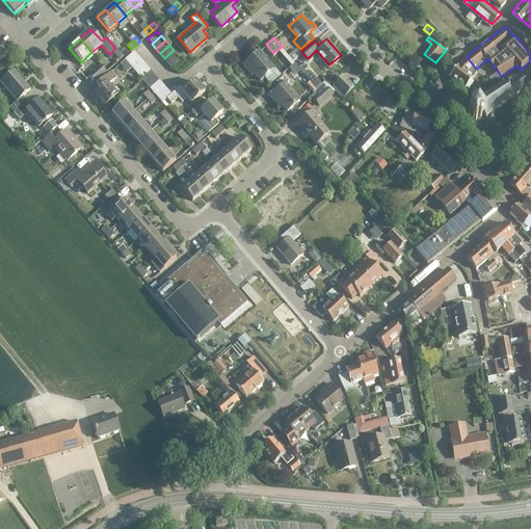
[(293,59),(301,52),(297,48),(289,54),(293,59)]
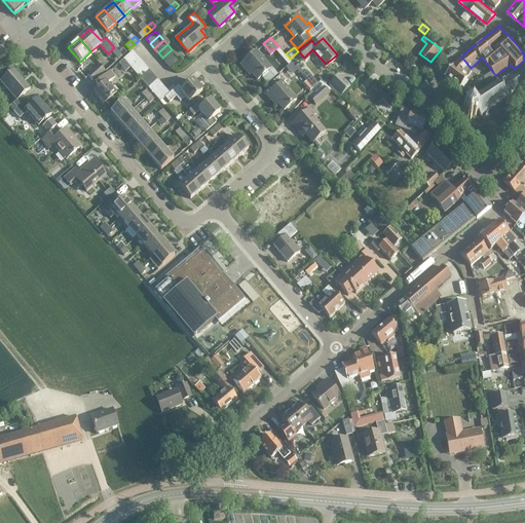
[(124,57),(128,62),(138,53),(134,49),(124,57)]
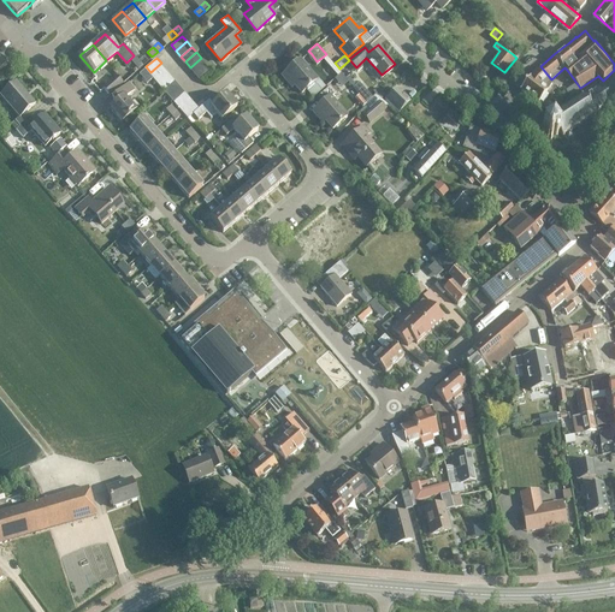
[(206,64),(201,58),(190,67),(195,72),(206,64)]
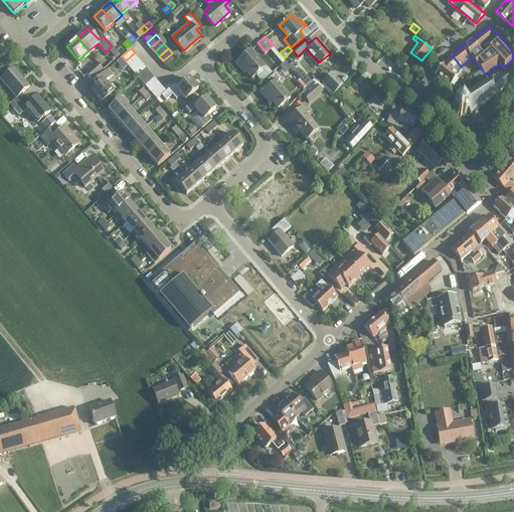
[(252,75),(265,64),(250,48),(235,60),(241,67),(243,65),(252,75)]
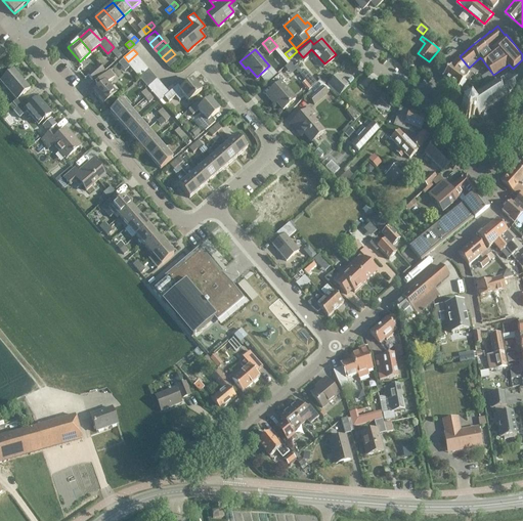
[(141,58),(137,53),(128,61),(132,66),(141,58)]
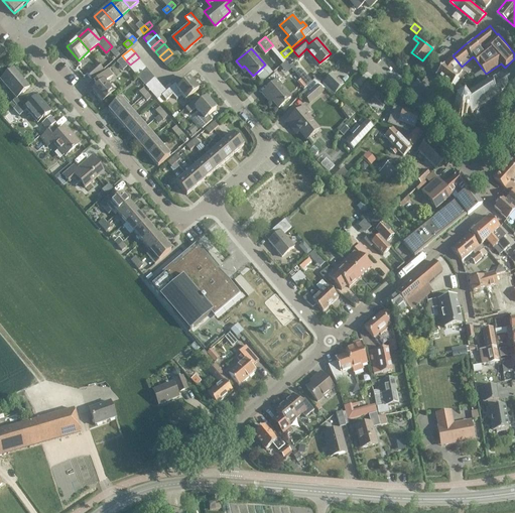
[(176,57),(172,53),(163,60),(167,66),(176,57)]
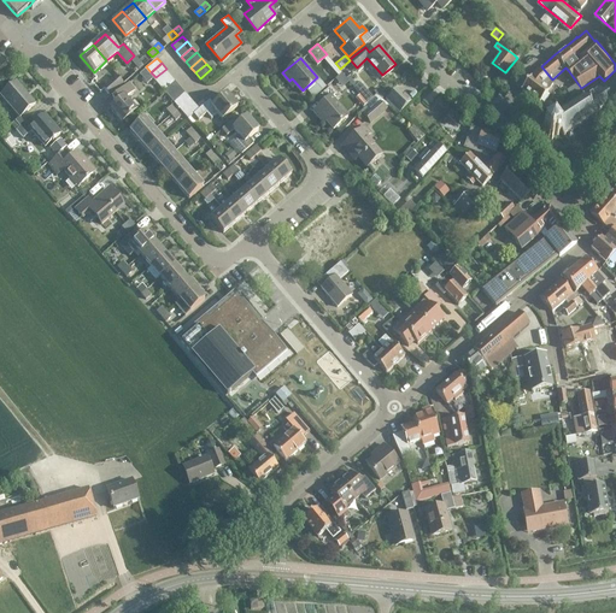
[(531,75),(521,89),(539,101),(549,88),(553,81),(552,80),(541,66),(534,71),(531,75)]
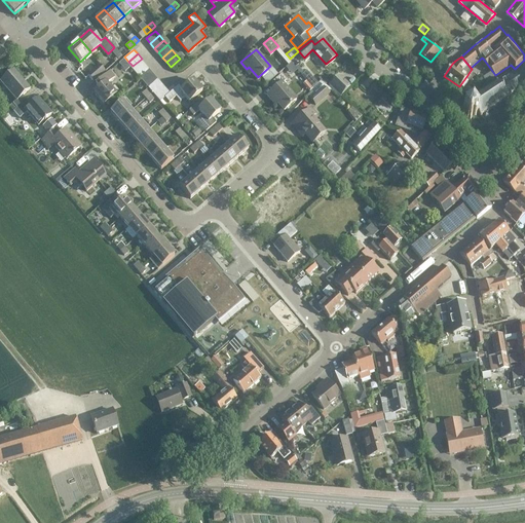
[(145,63),(142,59),(133,66),(137,71),(145,63)]
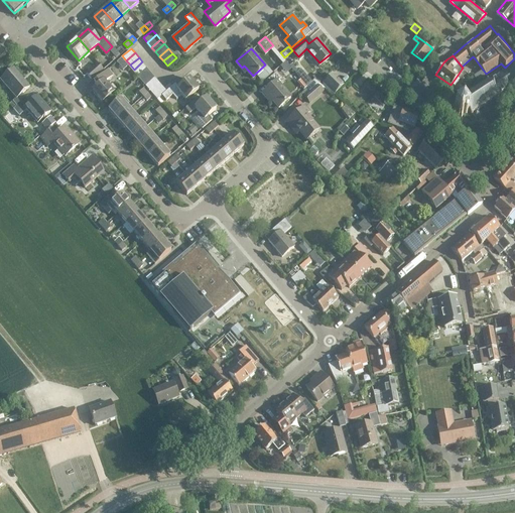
[(87,72),(92,78),(103,68),(98,61),(87,72)]
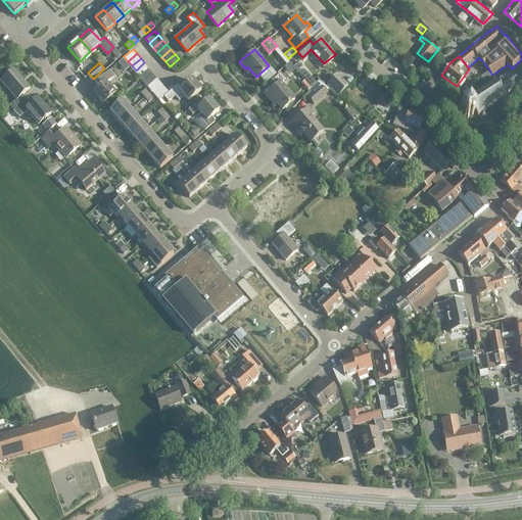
[(148,67),(144,62),(136,71),(140,75),(148,67)]
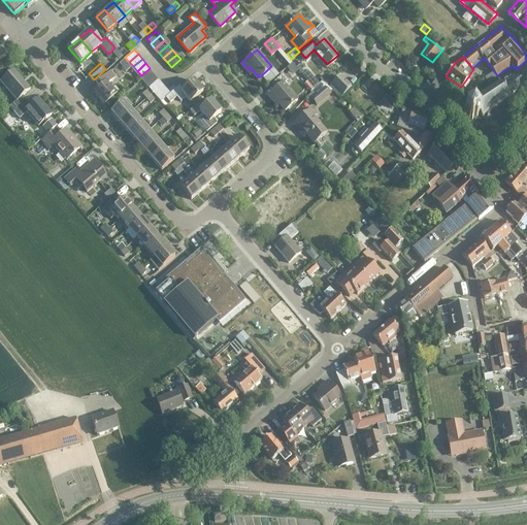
[(491,110),(490,109),(495,106),(496,107),(497,106),(496,105),(501,101),(502,103),(503,102),(503,101),(507,97),(508,98),(509,98),(509,96),(519,90),(519,91),(520,90),(526,85),(526,65),(516,72),(514,69),(500,77),(501,79),(499,80),(498,80),(497,79),(496,79),(497,81),(492,85),(491,84),(490,85),(491,86),(485,90),(485,88),(484,89),(484,90),(480,93),(479,92),(478,93),(479,94),(473,97),(472,96),(471,97),(472,98),(471,99),(472,101),(471,102),(472,104),(467,107),(466,105),(465,106),(466,107),(465,108),(466,108),(464,109),(465,110),(466,109),(470,115),(468,116),(469,117),(471,116),(472,118),(473,117),(472,115),(474,113),(475,115),(476,115),(478,115),(478,113),(480,111),(482,115),(483,115),(484,116),(484,115),(487,119),(492,115),(490,111),(491,110)]
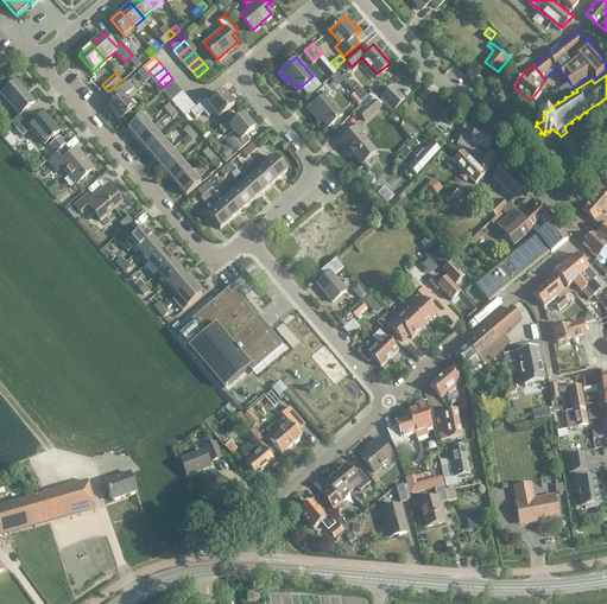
[(302,86),(309,94),(321,83),(314,76),(302,86)]
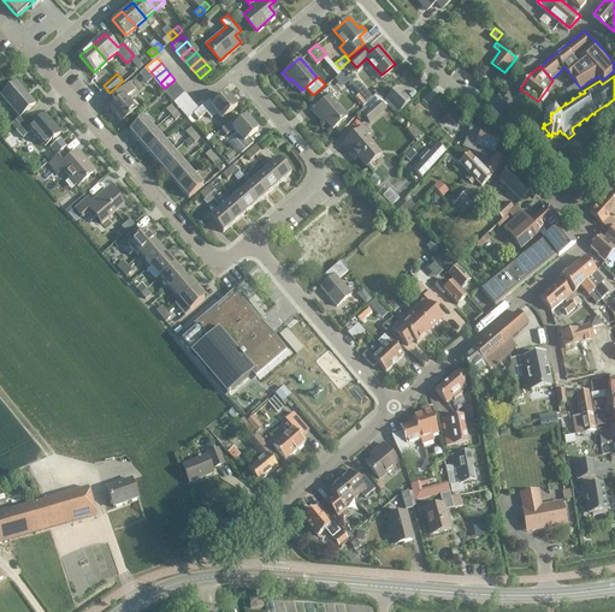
[(16,119),(21,124),(31,114),(27,110),(36,101),(17,79),(1,93),(21,114),(16,119)]
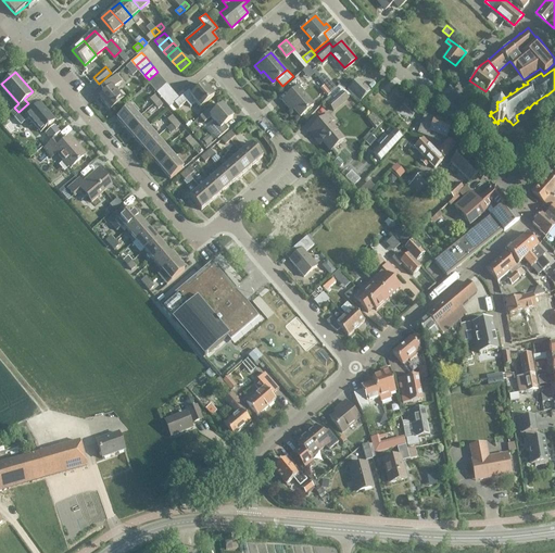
[(163,77),(158,72),(149,79),(153,85),(163,77)]
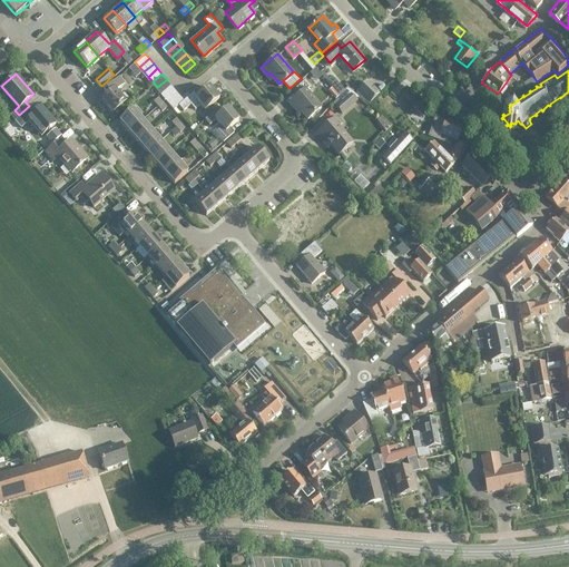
[(102,99),(114,111),(126,100),(117,89),(125,82),(119,76),(105,88),(108,94),(102,99)]
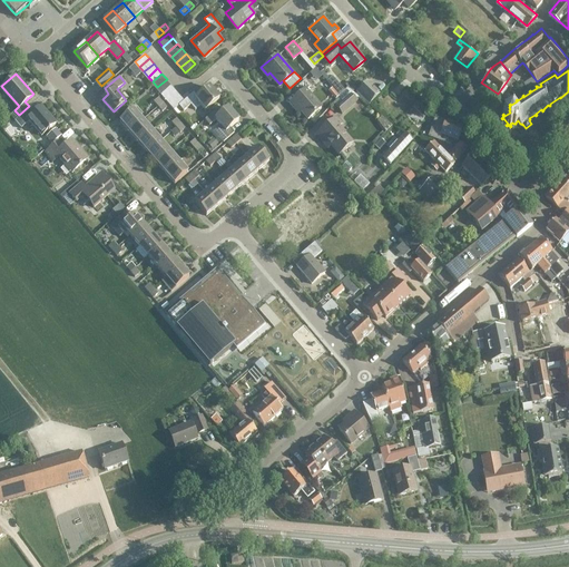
[(307,117),(322,106),(306,88),(311,84),(306,77),(294,88),(298,94),(290,101),(296,108),(298,106),(307,117)]
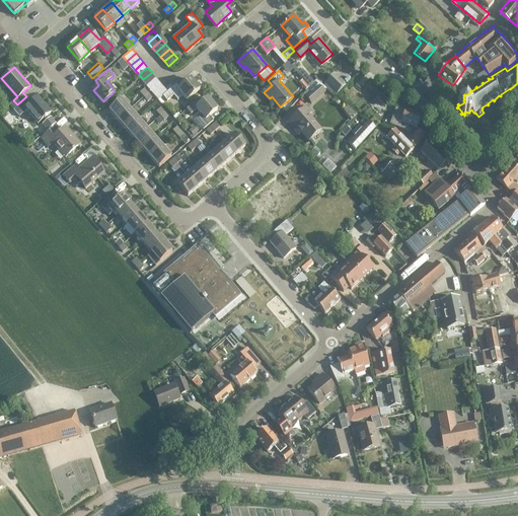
[(143,79),(147,83),(155,76),(152,72),(143,79)]
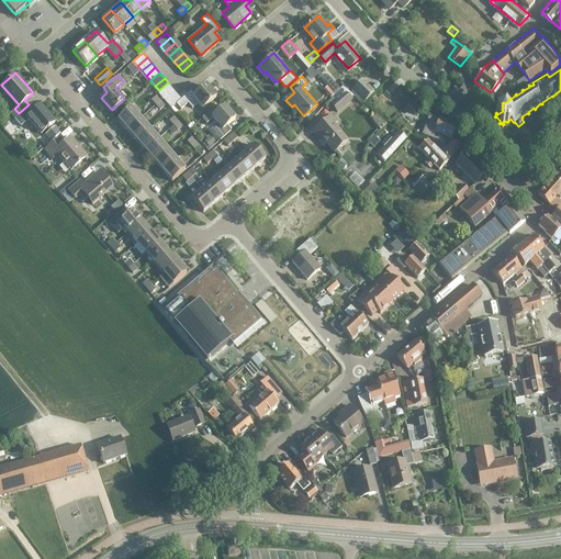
[(352,89),(365,100),(374,90),(362,79),(352,89)]
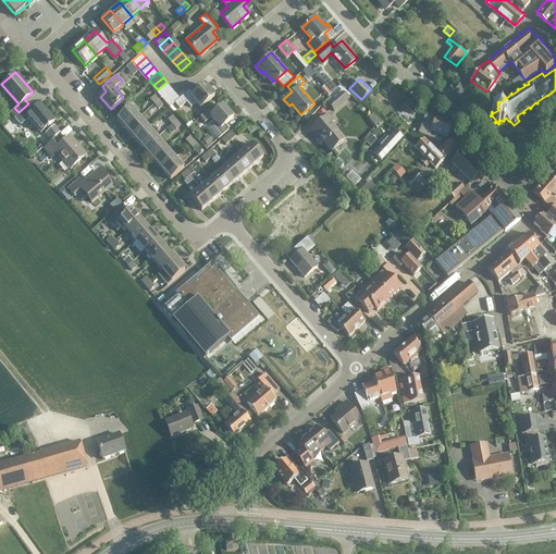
[(171,87),(167,82),(158,89),(162,95),(171,87)]
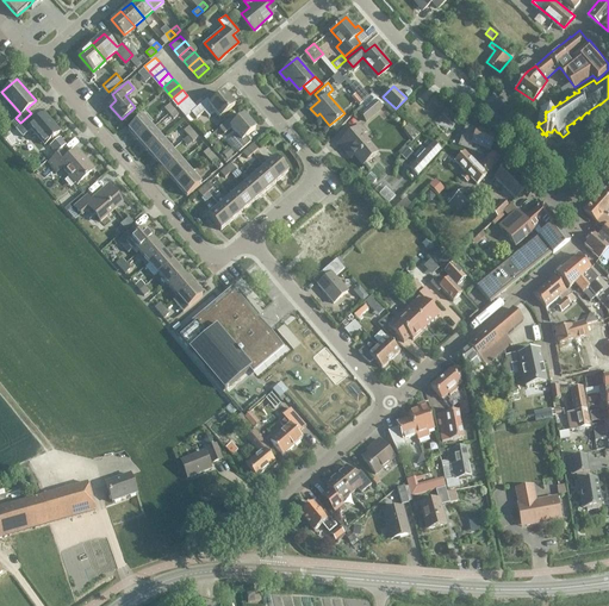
[(219,117),(235,102),(225,91),(212,101),(209,97),(197,106),(192,111),(197,116),(204,110),(209,114),(215,110),(219,117)]
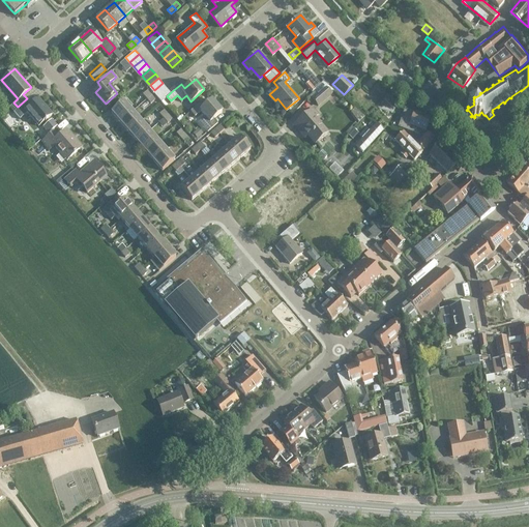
[(305,83),(312,90),(316,87),(310,80),(305,83)]
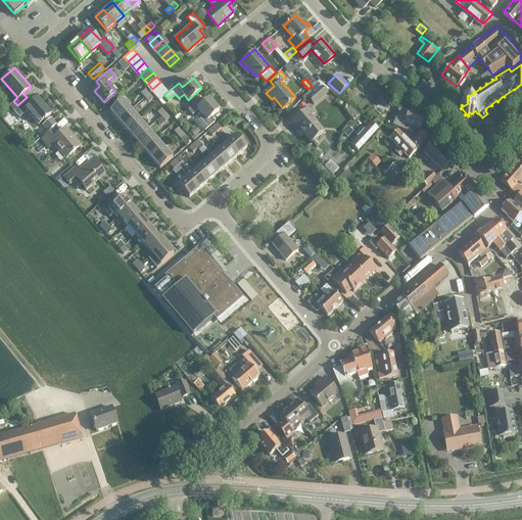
[(164,86),(160,82),(152,89),(156,93),(164,86)]
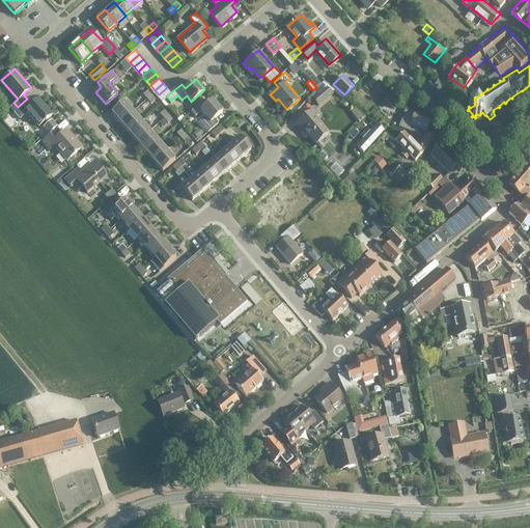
[(318,104),(332,92),(328,86),(313,98),(318,104)]
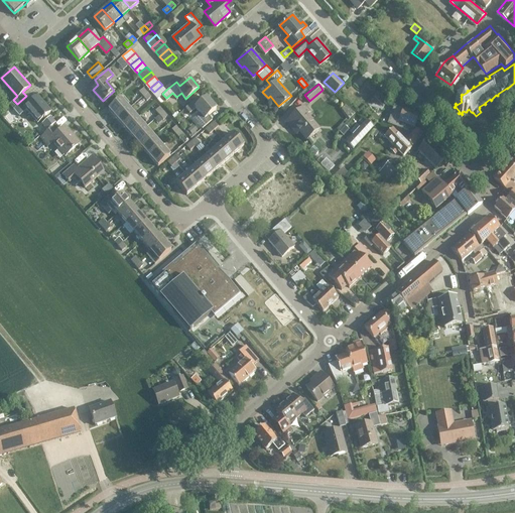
[(166,90),(162,85),(154,92),(158,97),(162,94),(166,90)]
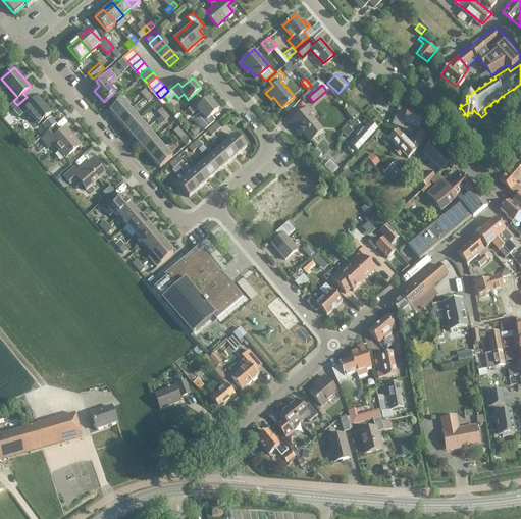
[(141,91),(145,96),(149,92),(146,87),(141,91)]
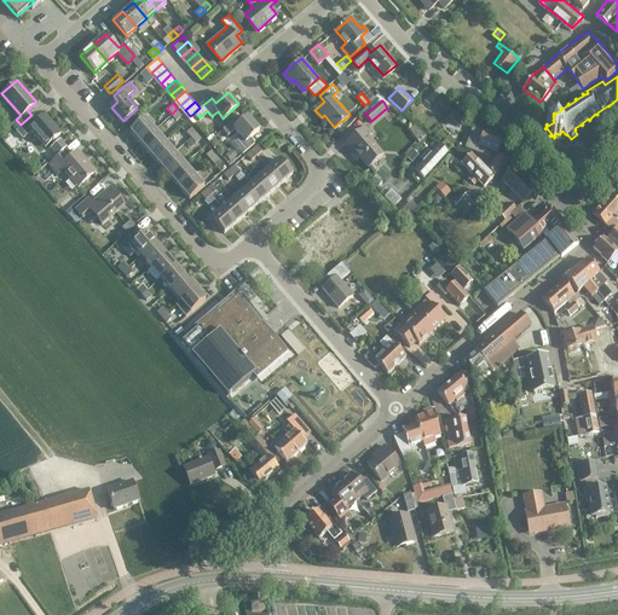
[(182,114),(177,109),(172,114),(177,119),(182,114)]
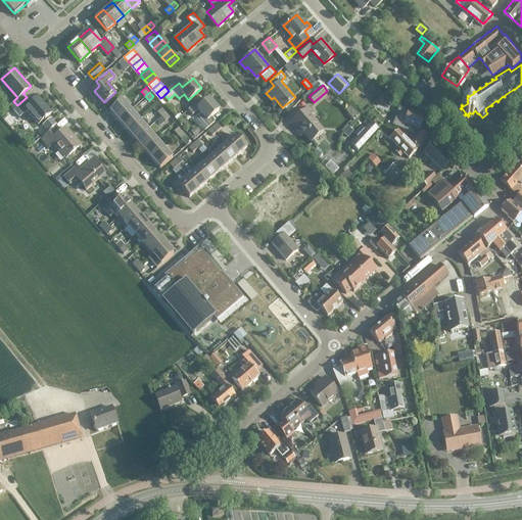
[(27,97),(17,105),(14,108),(19,115),(28,109),(39,123),(52,111),(39,95),(31,102),(27,97)]
